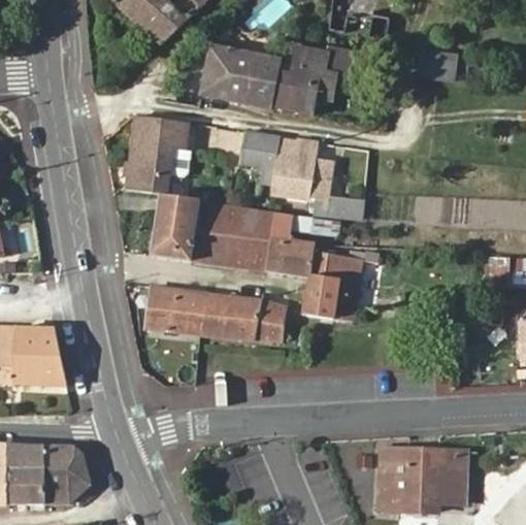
[(116,0),(161,41),(203,0),(116,0)]
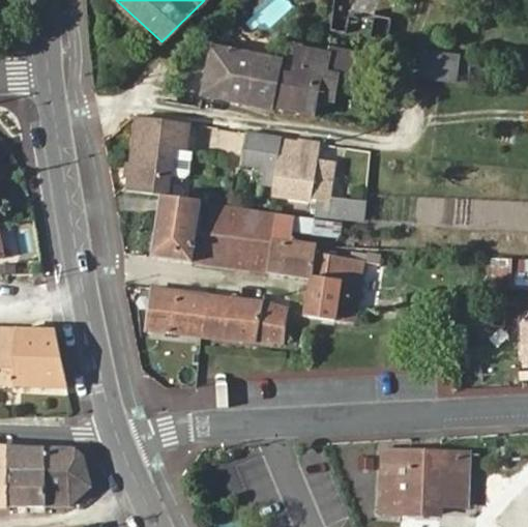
[(283,58),(213,45),(202,93),(273,107),(311,114),(314,92),(331,95),(334,78),(345,80),(351,52),(289,40),(284,69),(281,69),(283,58)]
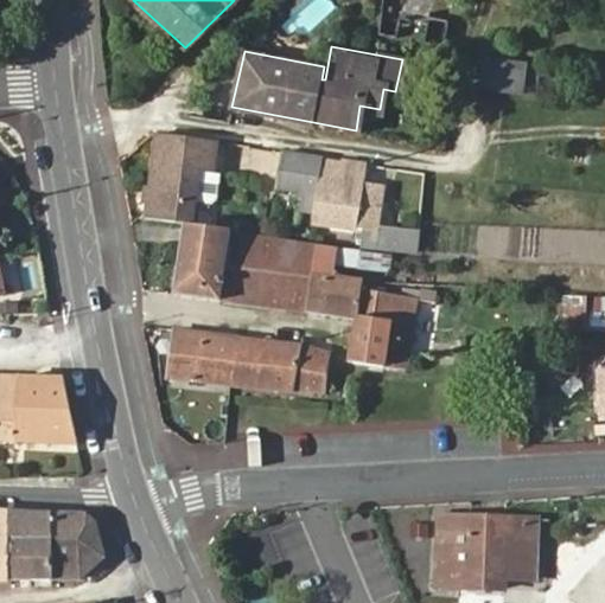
[(526,64),(483,59),(479,88),(522,92),(526,64)]
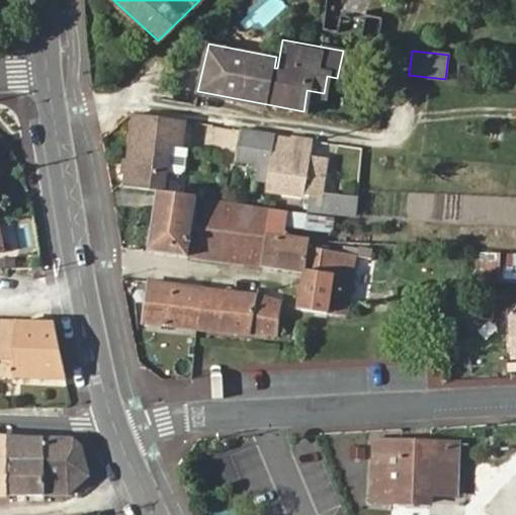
[(182,149),(185,121),(135,114),(125,172),(123,184),(126,185),(133,145),(169,150),(170,147),(182,149)]
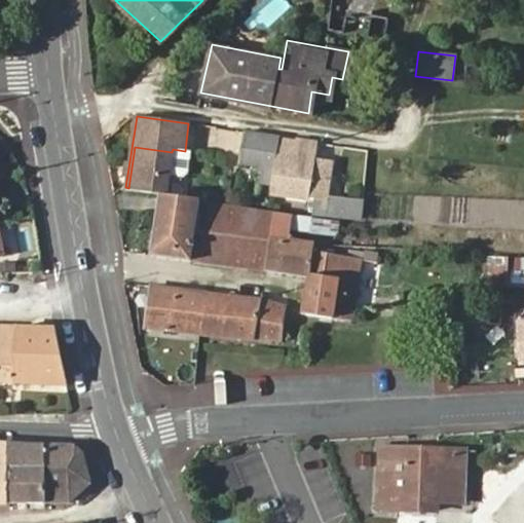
[(256,180),(270,182),(273,156),(274,145),(275,136),(245,132),(239,164),(257,166),(256,180)]
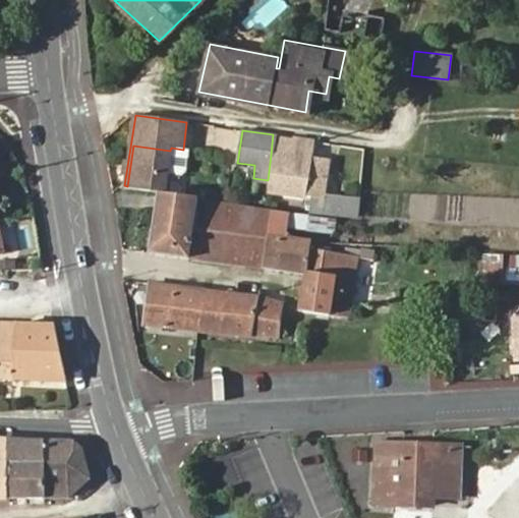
[(293,136),(292,146),(290,158),(271,155),(268,180),(268,188),(310,195),(310,208),(355,213),(356,195),(323,193),(327,161),(308,159),(310,139),(293,136)]
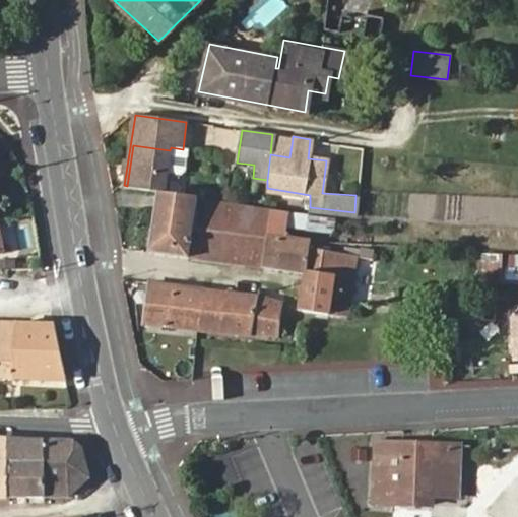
[(289,157),(292,145),(271,143),(270,154),(289,157)]
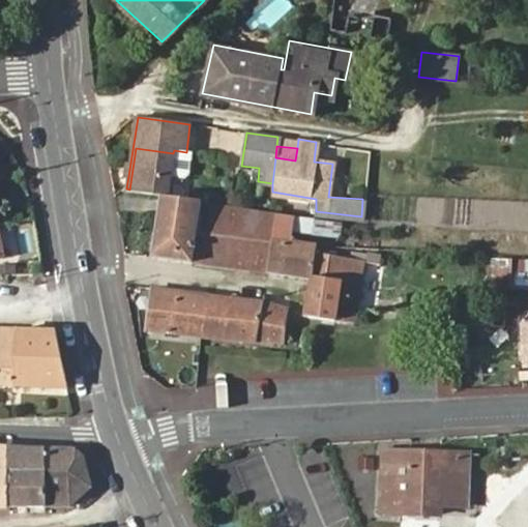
[(170,176),(173,153),(136,148),(129,189),(162,193),(168,194),(170,176)]
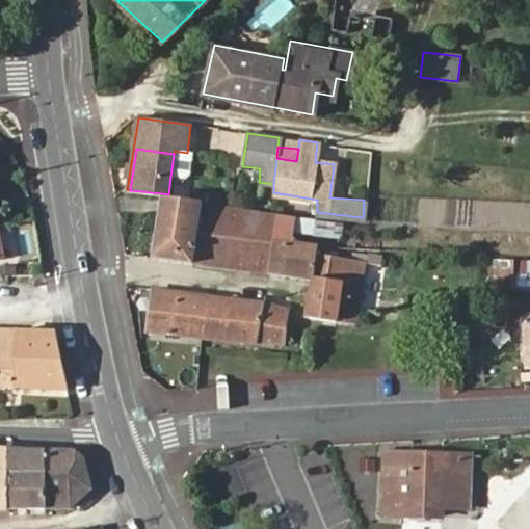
[(189,177),(191,156),(174,154),(170,177),(186,179),(189,177)]
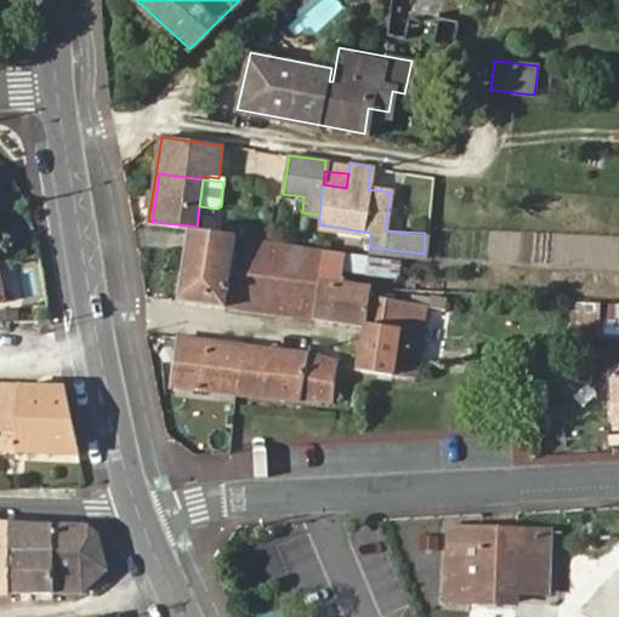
[(189,226),(179,296),(227,303),(237,235),(237,233),(197,227),(189,226)]
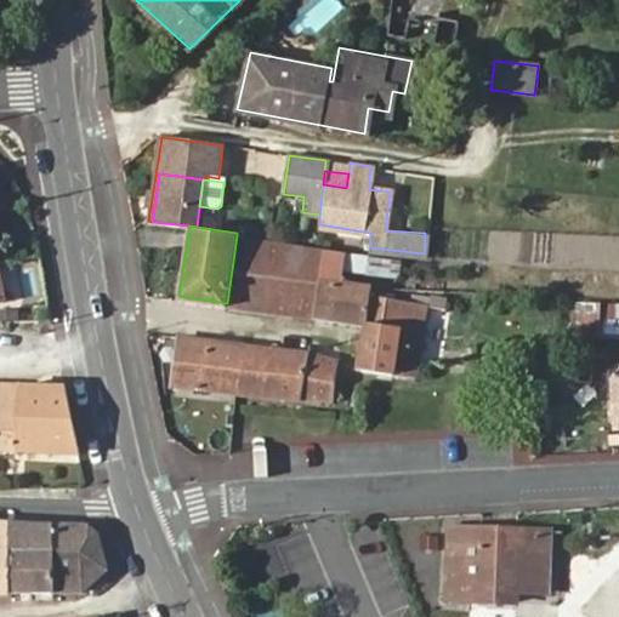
[(237,235),(227,303),(311,315),(317,280),(341,283),(342,267),(395,272),(396,258),(237,235)]
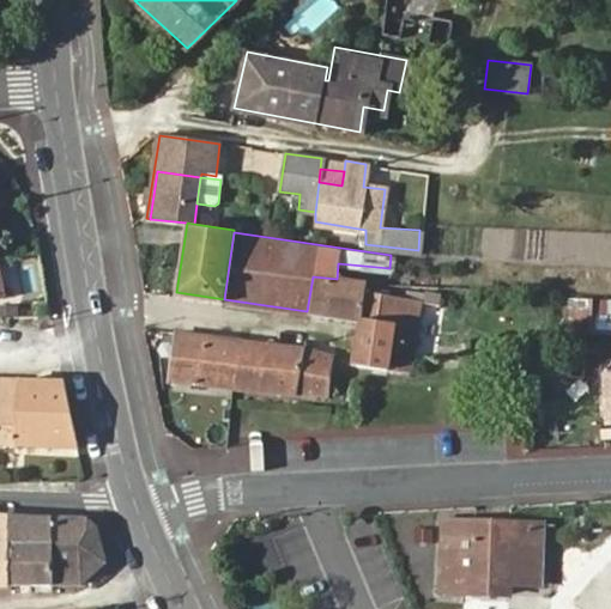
[(360,318),(363,294),(364,286),(366,282),(337,279),(313,276),(307,311),(357,317),(360,318)]
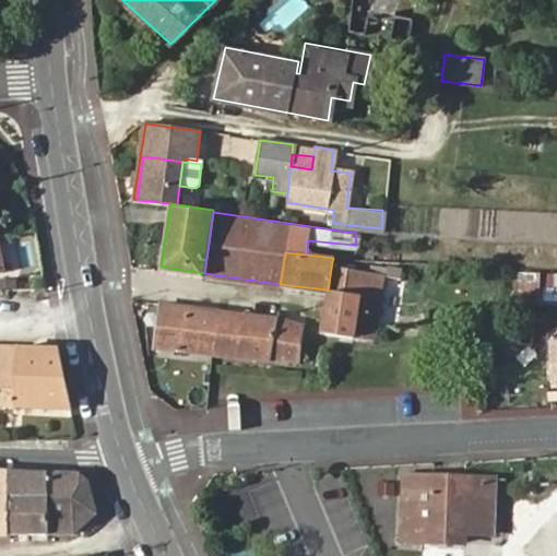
[(336,328),(374,333),(375,322),(378,298),(380,275),(331,269),(328,291),(326,290),(322,326),(336,328)]
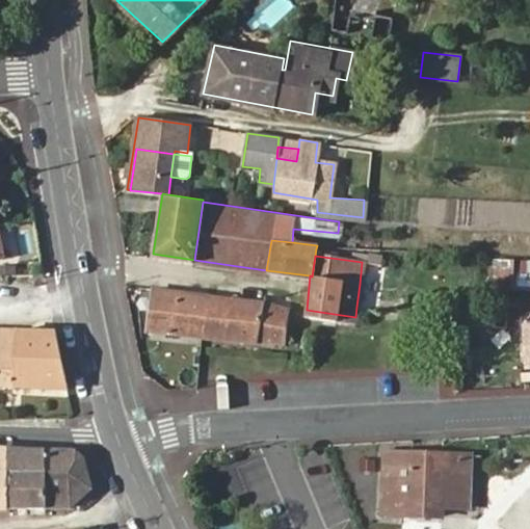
[(529,258),(512,257),(511,285),(529,285),(529,258)]
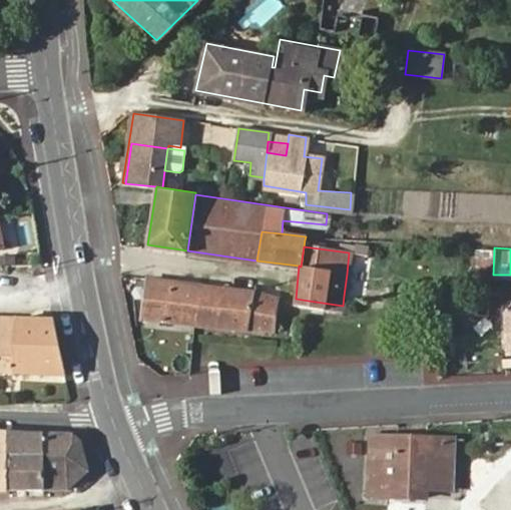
[(141,317),(195,325),(201,283),(148,277),(141,317)]
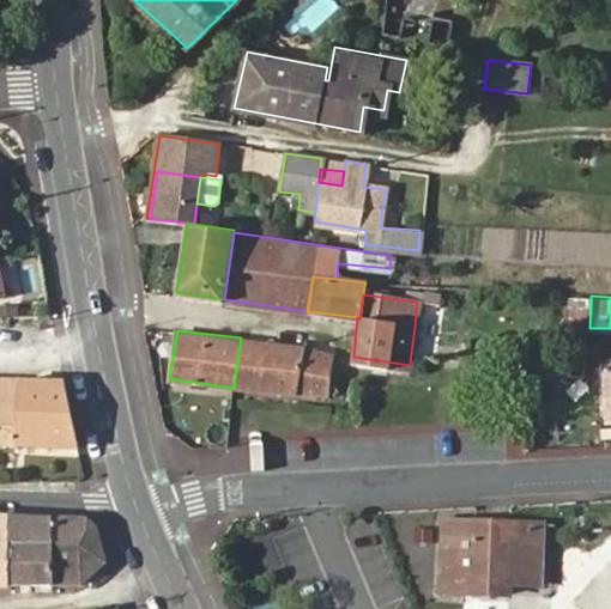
[(241,338),(234,388),(258,389),(328,394),(332,349),(312,346),(241,338)]
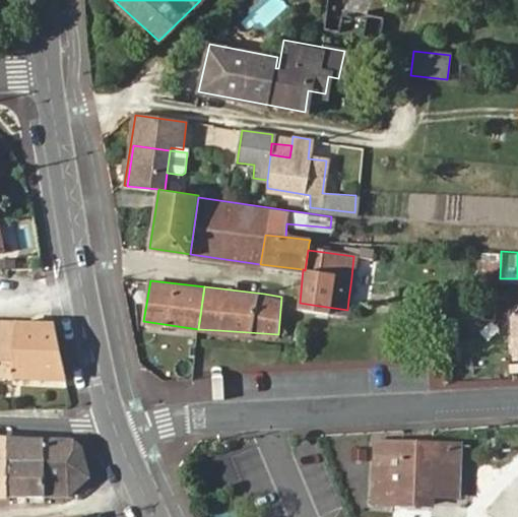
[(53,323),(0,320),(0,375),(63,377),(53,323)]
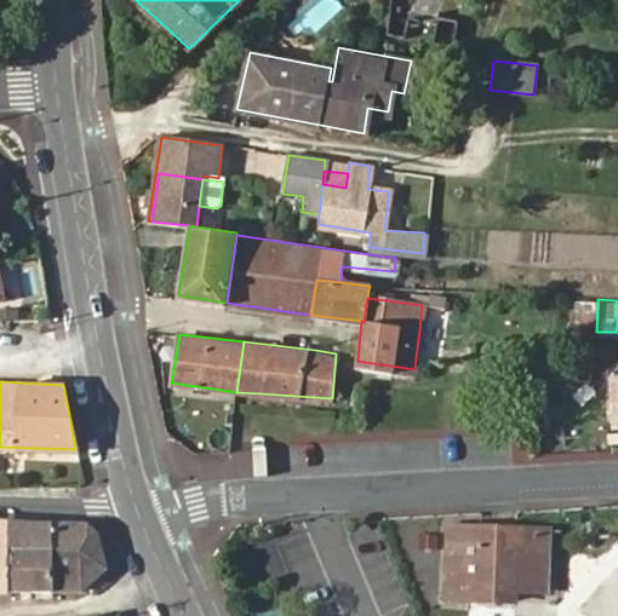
[(9,517),(0,516),(0,587),(12,587),(9,517)]
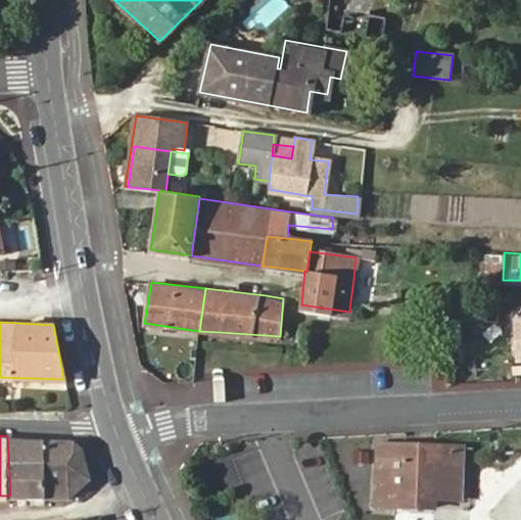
[(76,493),(90,477),(83,446),(74,440),(7,436),(10,495),(76,493)]
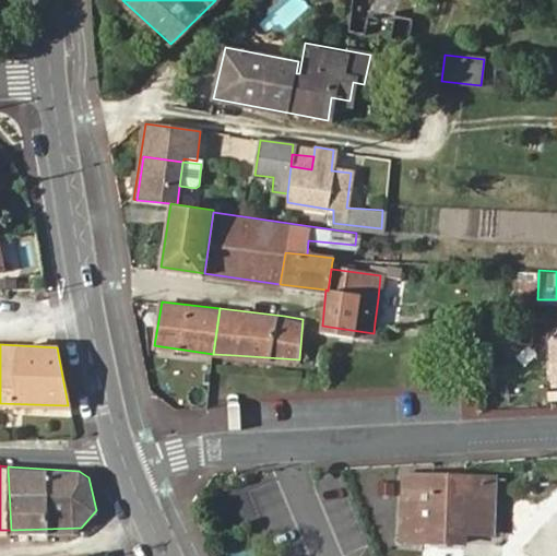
[(493,528),(494,478),(411,476),(410,539),(466,540),(466,528),(493,528)]
